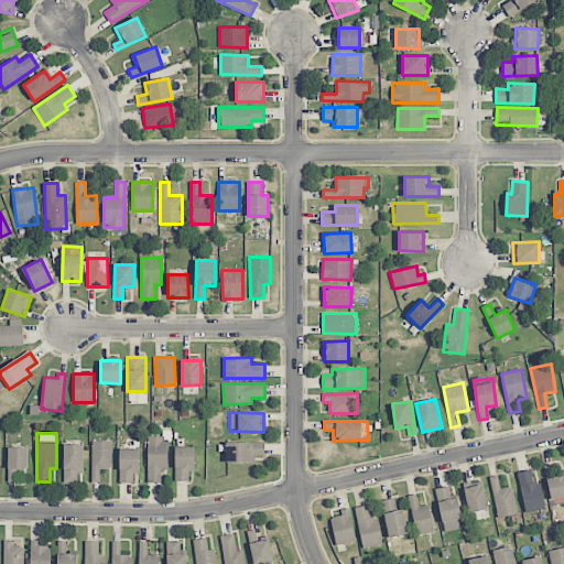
[(161,483),(161,469),(167,469),(167,437),(148,437),(147,483),(161,483)]
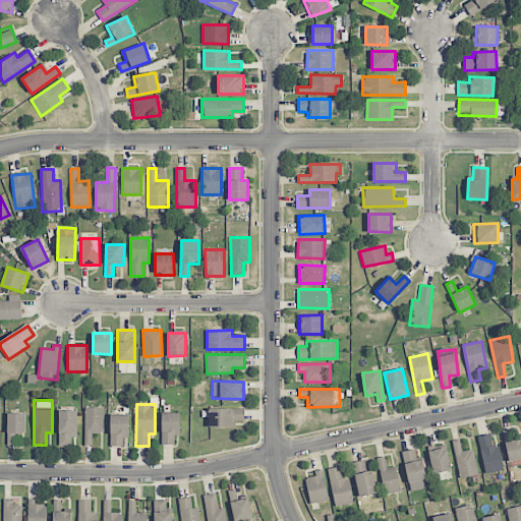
[(84,445),(93,445),(93,433),(104,433),(104,407),(84,407),(84,445)]
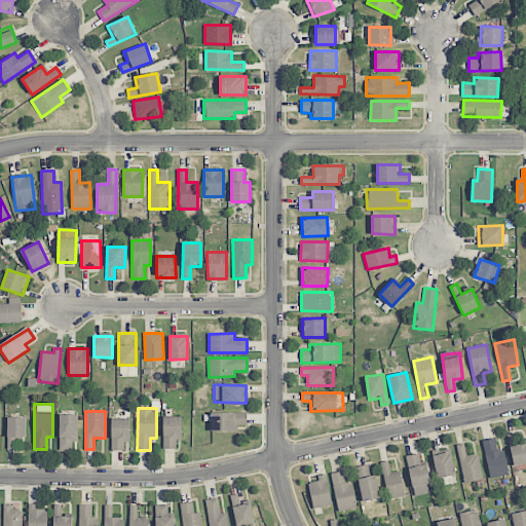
[(247,412),(211,413),(212,430),(237,430),(237,425),(247,425),(247,412)]
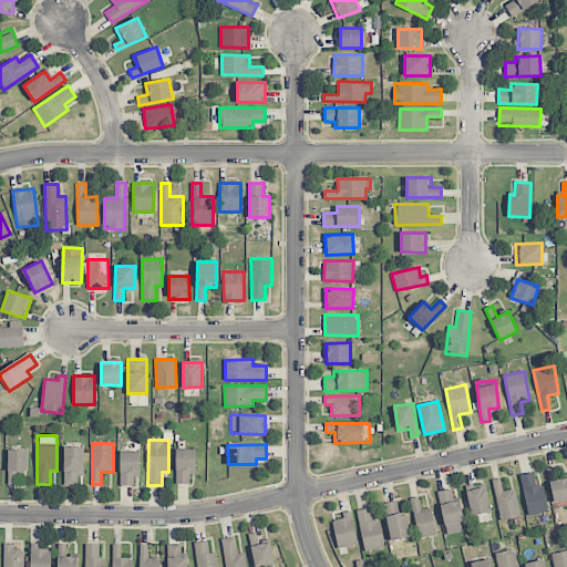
[(75,485),(76,476),(83,476),(84,446),(64,446),(63,484),(75,485)]
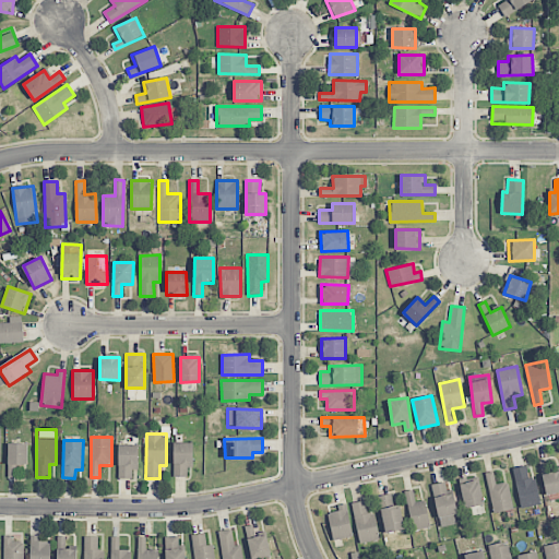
[(27,443),(8,443),(8,477),(15,477),(15,464),(27,464),(27,443)]
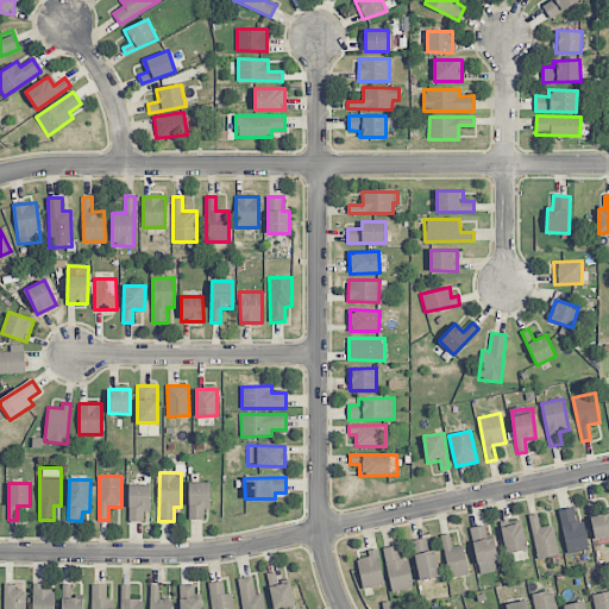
[(189,520),(203,520),(203,509),(209,509),(209,483),(188,483),(189,520)]
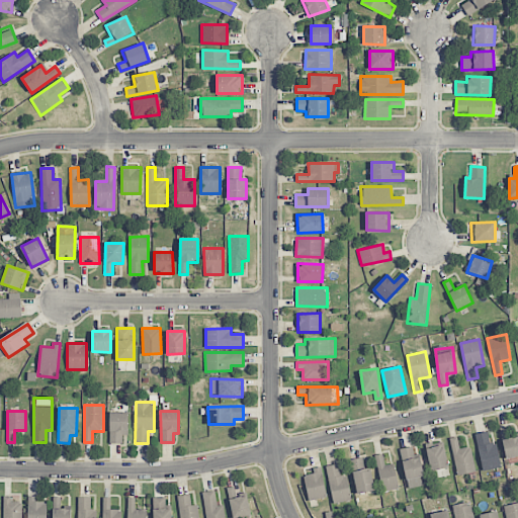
[(128,412),(110,412),(109,443),(122,444),(122,435),(127,435),(128,412)]
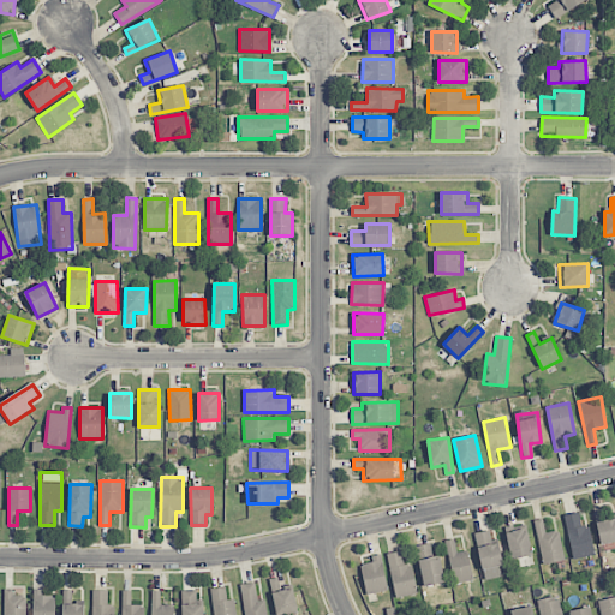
[(589,525),(581,526),(579,512),(565,515),(573,559),(595,555),(589,525)]
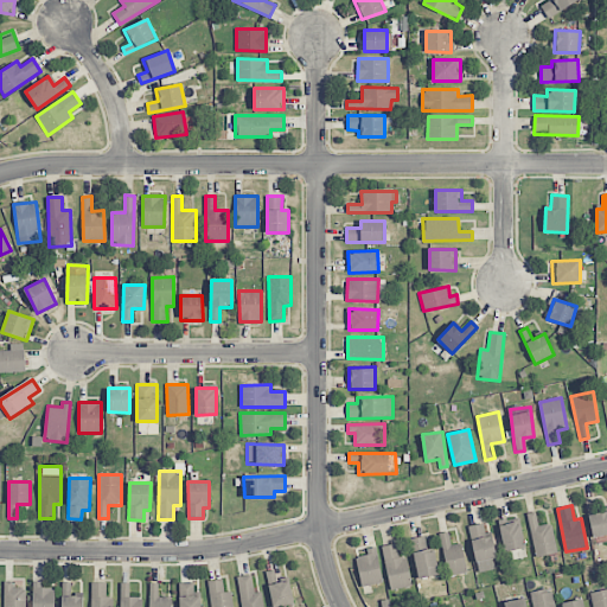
[(606,535),(606,511),(589,515),(592,537),(606,535)]
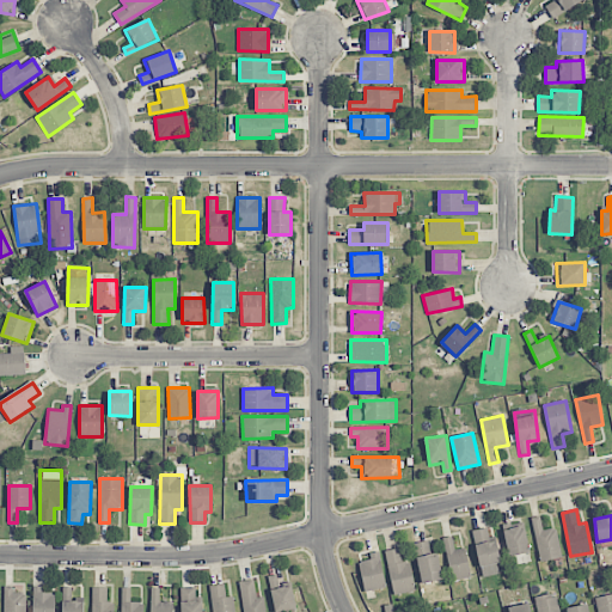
[(543,530),(540,516),(532,518),(539,562),(562,558),(557,528),(543,530)]
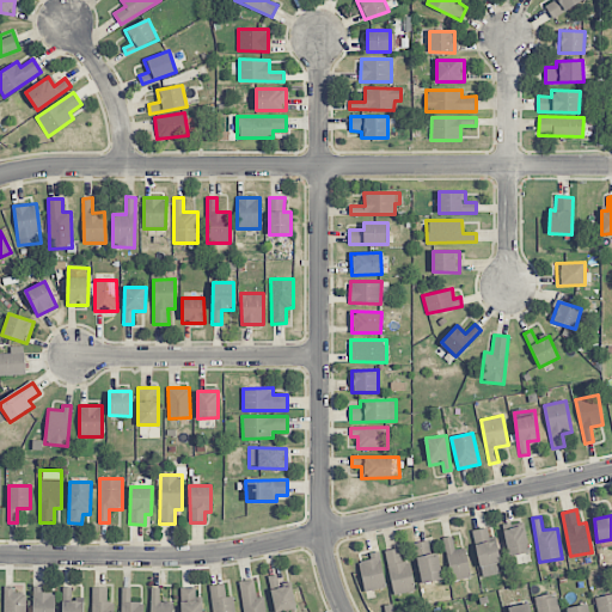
[(525,526),(503,531),(508,556),(530,552),(525,526)]
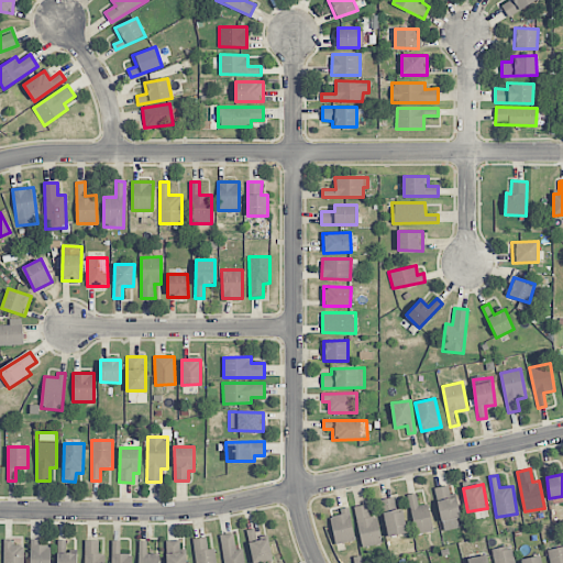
[(461,528),(453,485),(434,488),(443,531),(461,528)]
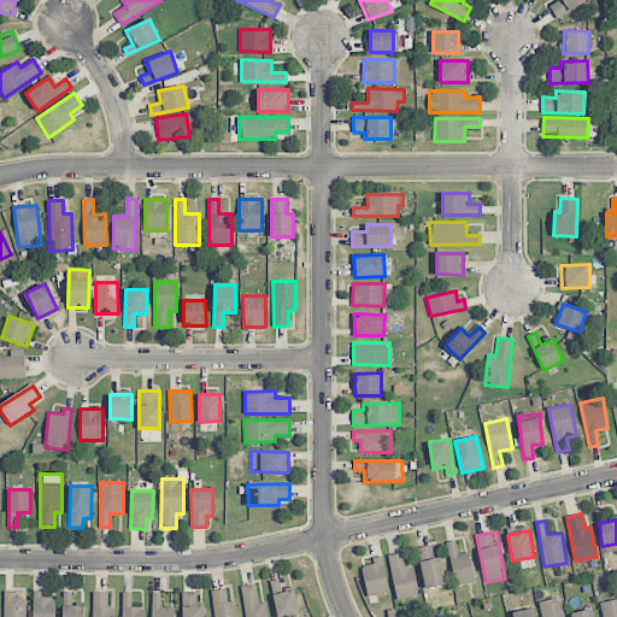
[(447,541),(454,586),(475,582),(469,552),(458,554),(456,540),(447,541)]
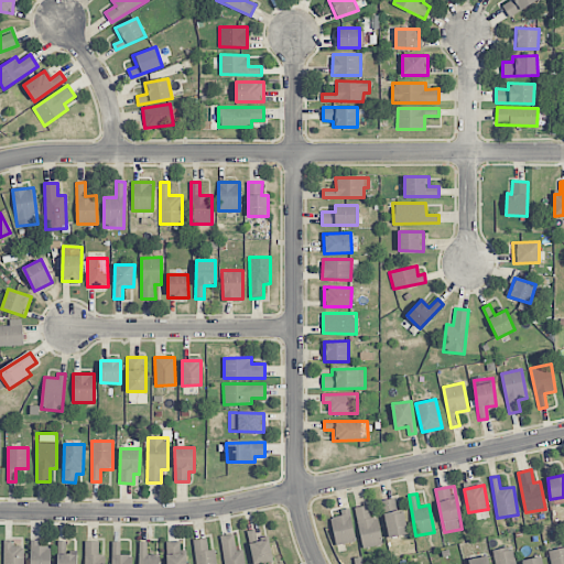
[(407,535),(404,510),(397,511),(396,498),(383,499),(387,537),(407,535)]
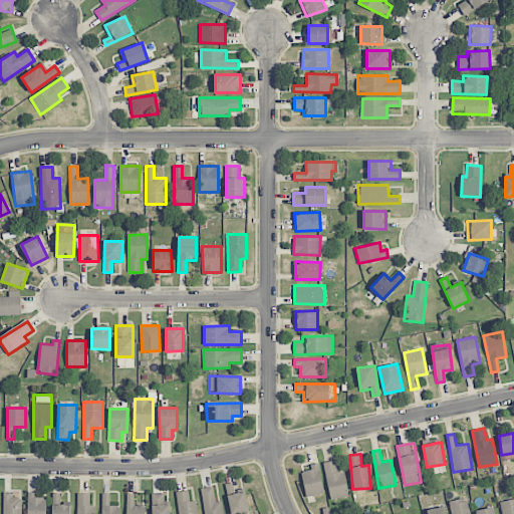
[(330,500),(348,496),(343,471),(337,472),(335,460),(323,463),(330,500)]
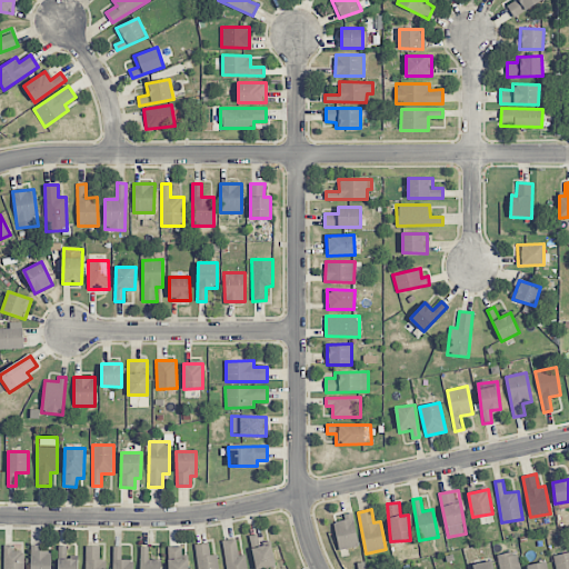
[(333,522),(339,550),(359,546),(352,512),(343,515),(345,520),(333,522)]
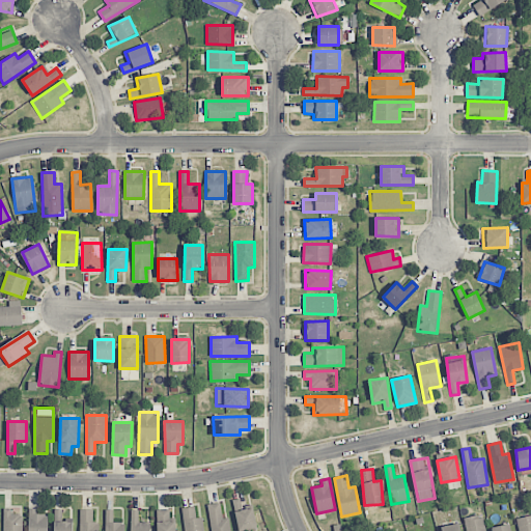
[(242,509),(241,499),(234,499),(236,530),(256,530),(254,508),(242,509)]
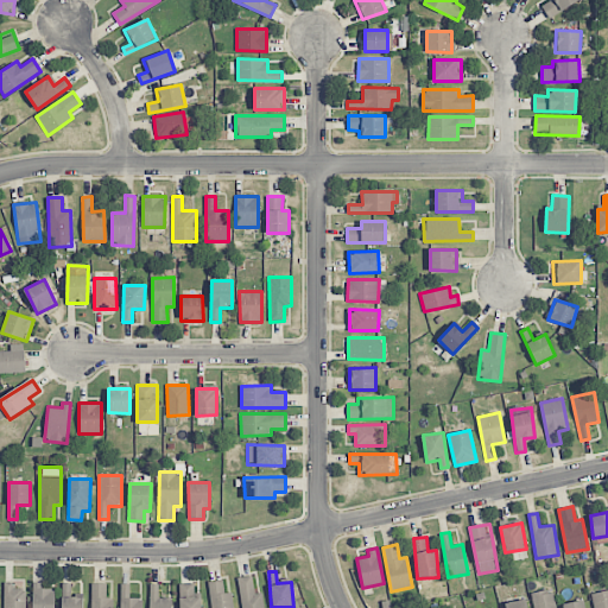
[(241,607),(264,607),(263,593),(254,594),(252,576),(238,577),(241,607)]
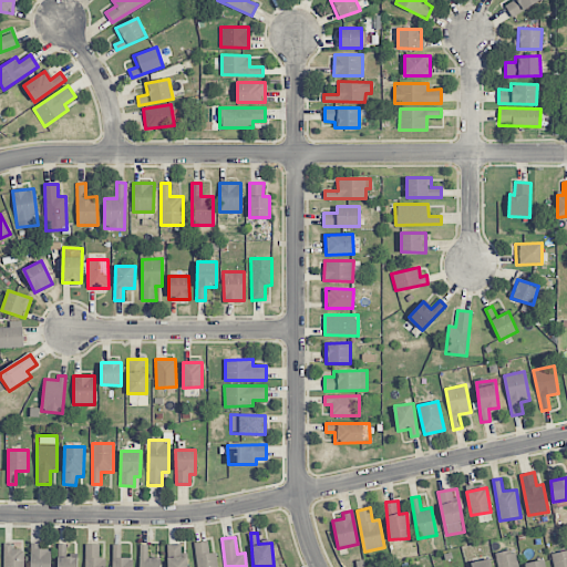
[(196,542),(196,566),(217,566),(217,553),(208,553),(208,542),(196,542)]
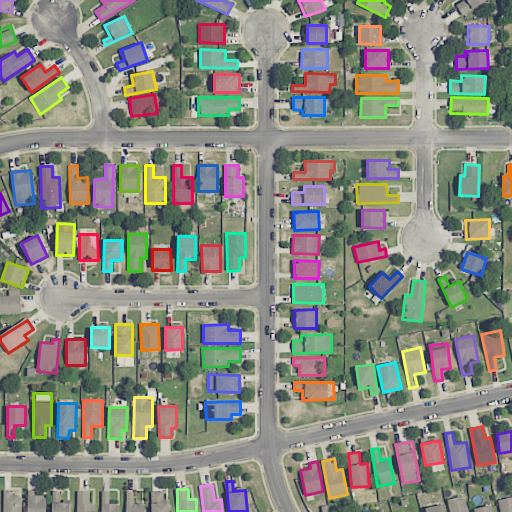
[(3,511),(21,511),(22,496),(11,496),(11,491),(4,491),(3,511)]
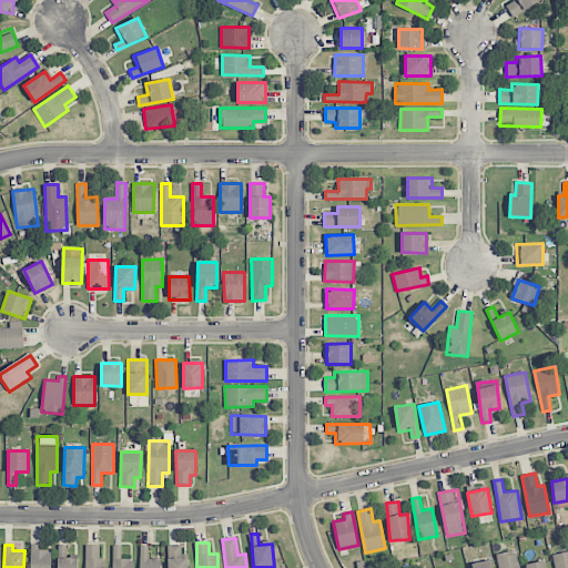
[(50,567),(51,550),(42,550),(42,545),(30,545),(30,567),(50,567)]
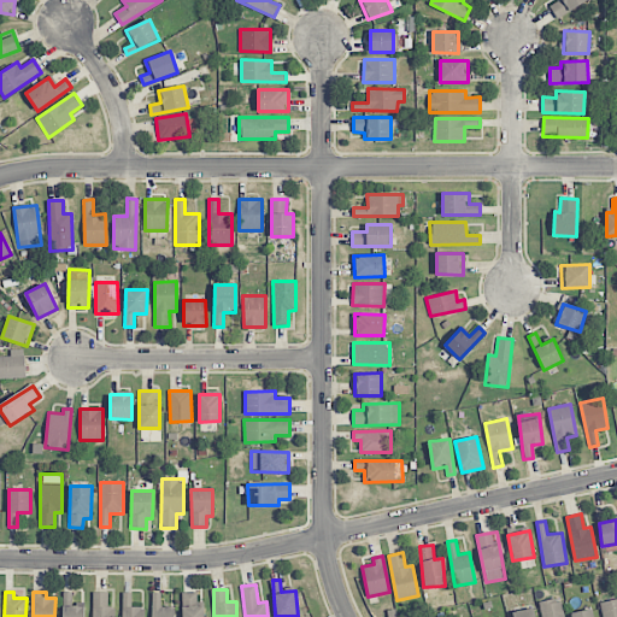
[(63,616),(83,616),(84,606),(74,606),(74,592),(63,592),(63,616)]
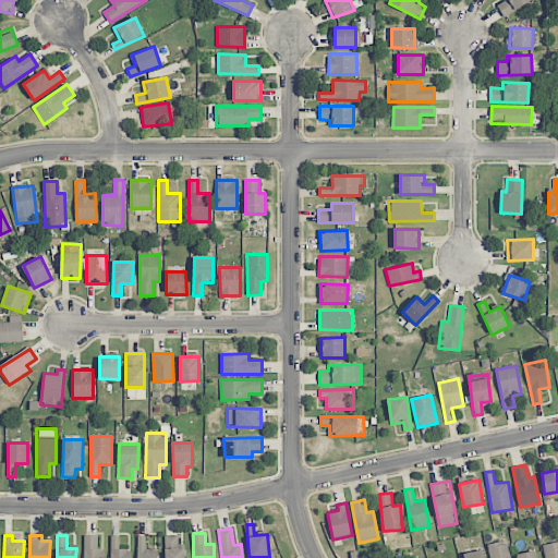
[(102,557),(104,548),(98,548),(97,535),(83,535),(83,557),(102,557)]
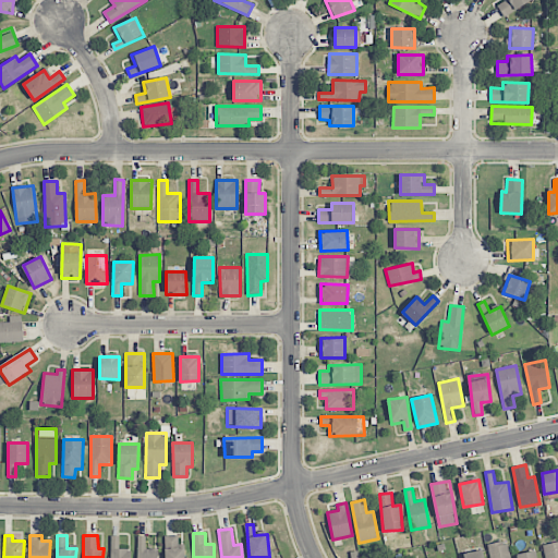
[(179,535),(165,535),(165,557),(184,557),(184,547),(179,547),(179,535)]
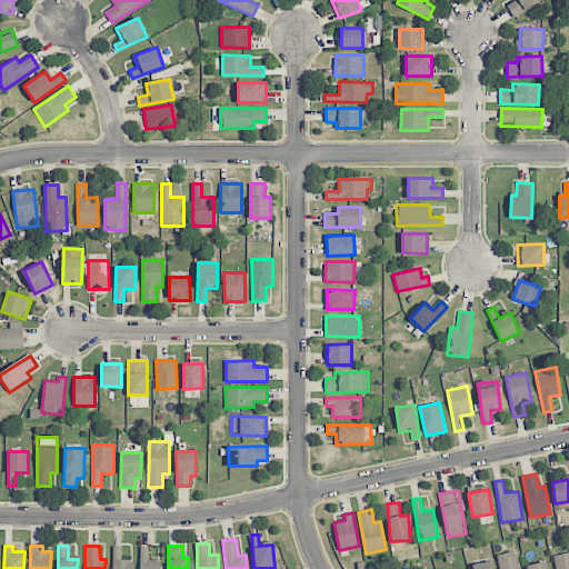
[(121,560),(121,547),(113,547),(112,568),(132,568),(133,560),(121,560)]
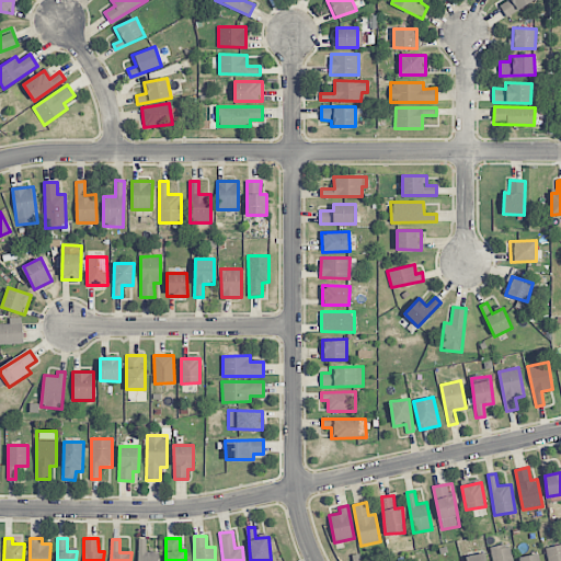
[(158,560),(158,551),(147,552),(146,539),(137,539),(137,560),(158,560)]
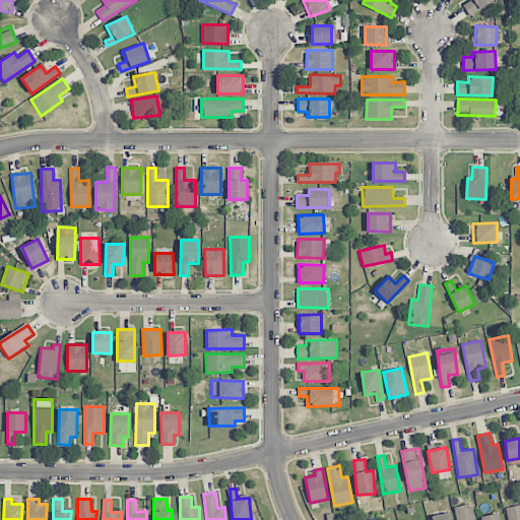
[(507,519),(519,519),(519,504),(505,508),(507,519)]
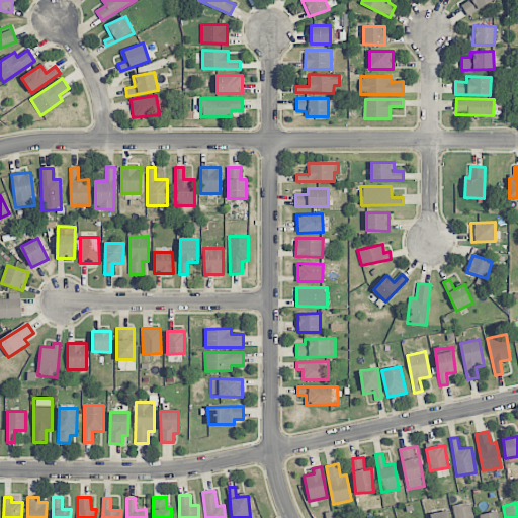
[(454,517),(473,517),(472,503),(454,505),(454,517)]
